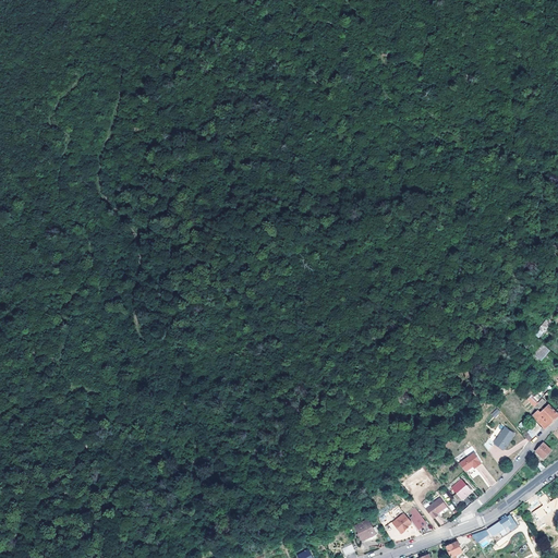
[(540,338),(552,324),(546,319),(534,334),(540,338)]
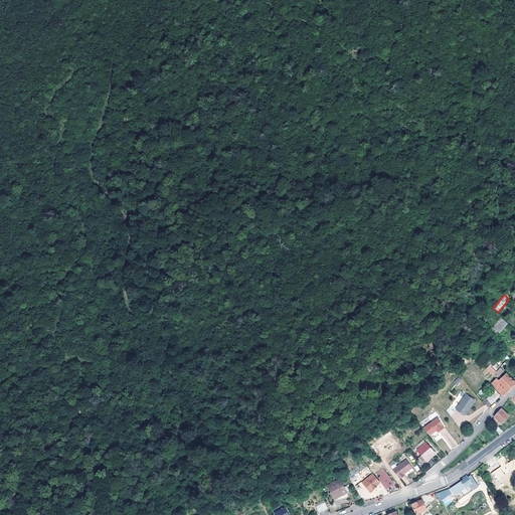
[(501,319),(493,328),(499,333),(507,324),(501,319)]
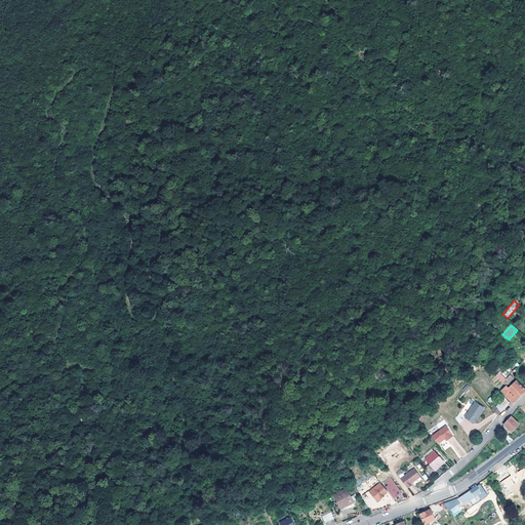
[(522,362),(518,358),(512,364),(511,362),(495,376),(501,381),(513,371),(514,372),(515,371),(514,370),(522,362)]
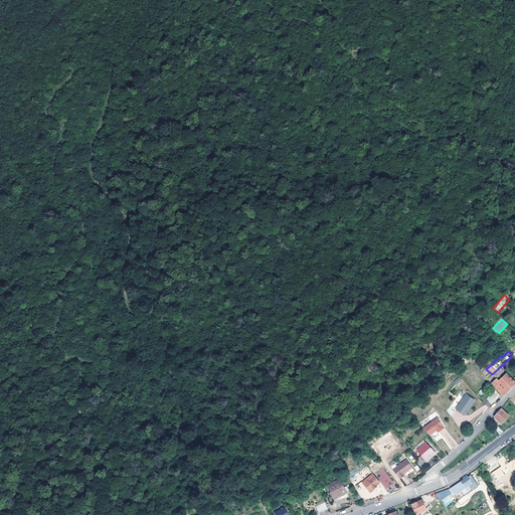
[(501,394),(505,391),(506,393),(514,384),(514,383),(513,382),(506,374),(497,382),(494,380),(491,383),(501,394)]
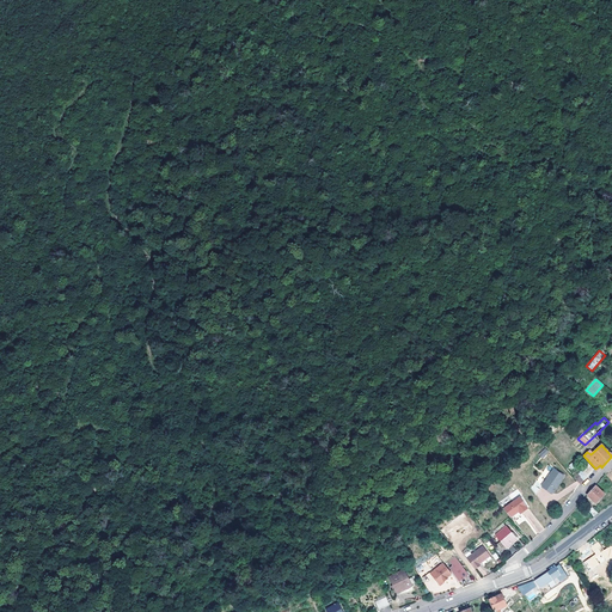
[(543,459),(550,452),(545,448),(538,456),(543,459)]
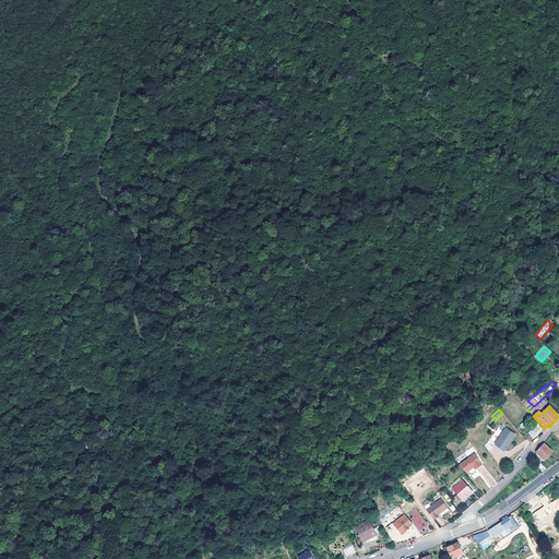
[(524,436),(530,442),(543,429),(537,424),(524,436)]
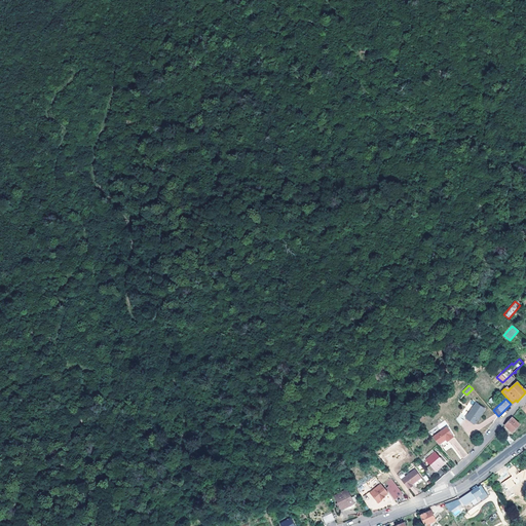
[(475,424),(484,410),(476,404),(465,418),(475,424)]
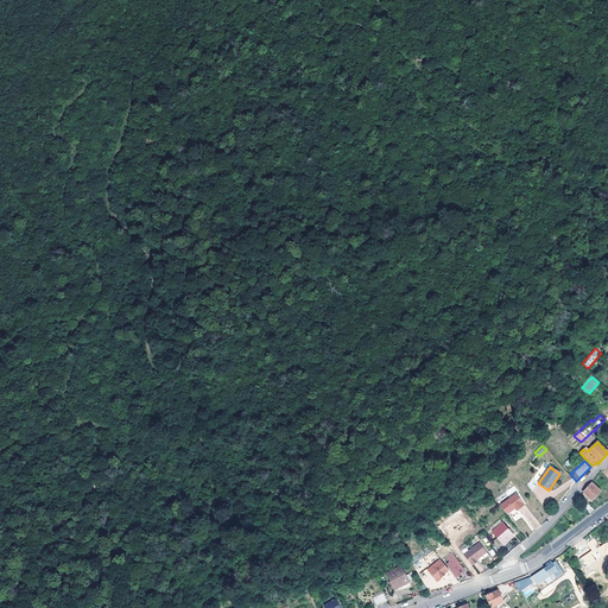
[(591,483),(583,492),(591,500),(601,492),(591,483)]
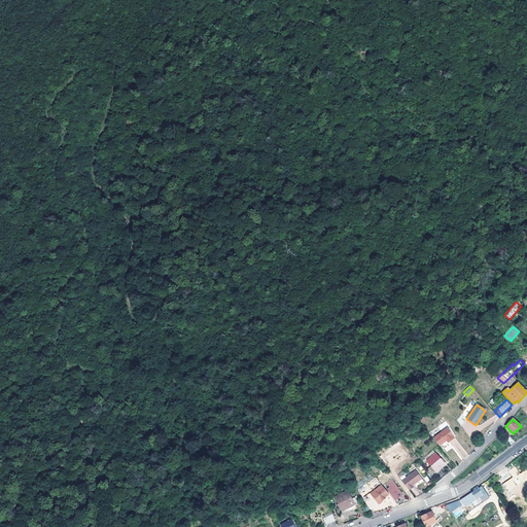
[(438,446),(446,441),(447,442),(454,436),(447,427),(438,433),(432,438),(438,446)]
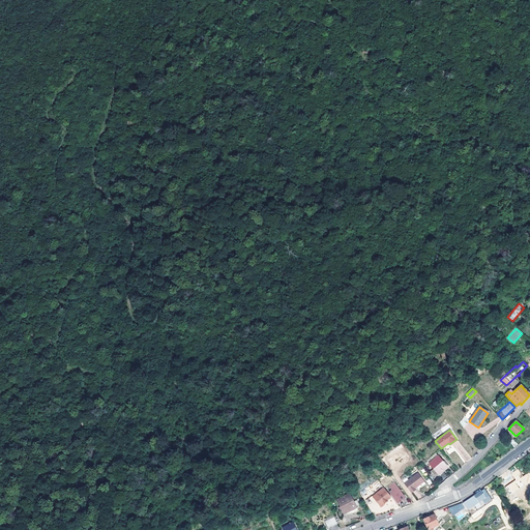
[(508,442),(513,448),(518,445),(512,439),(508,442)]
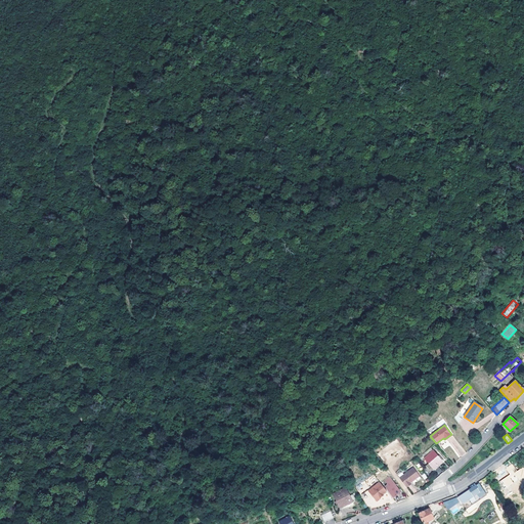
[(436,443),(438,446),(445,440),(444,439),(443,438),(436,443)]
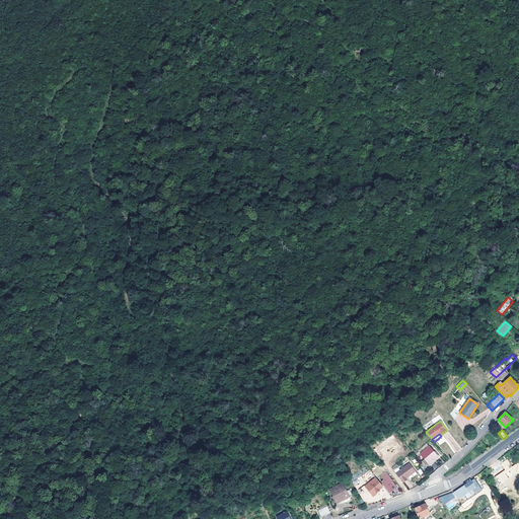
[(421,453),(428,447),(426,444),(418,450),(421,453)]
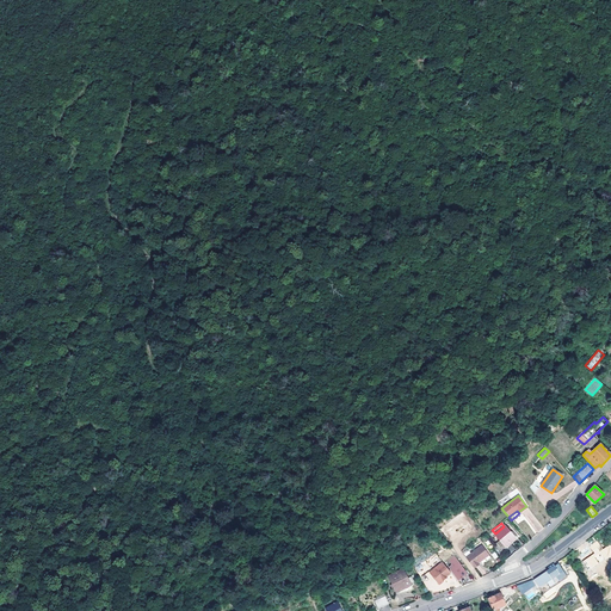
[(514,538),(504,526),(495,534),(494,534),(505,547),(511,543),(511,542),(514,538)]
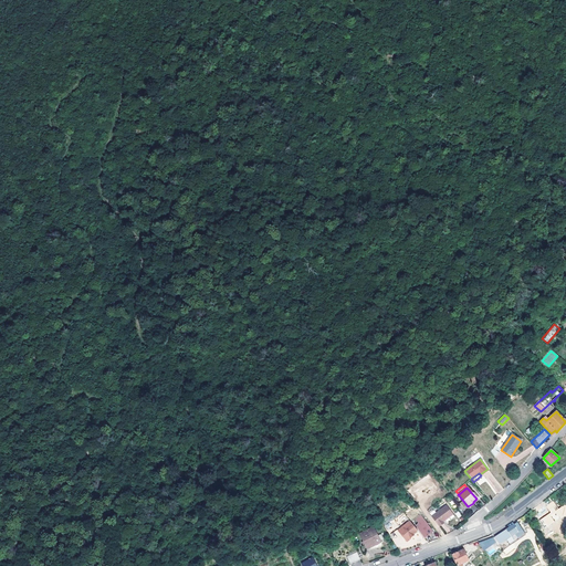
[(536,511),(541,515),(549,510),(545,504),(544,504),(543,504),(540,506),(541,507),(536,511)]
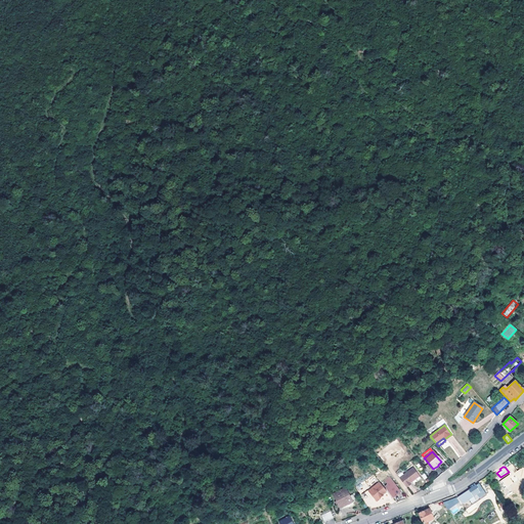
[(420,476),(418,474),(413,468),(408,472),(399,479),(406,487),(406,488),(411,485),(410,483),(420,476)]
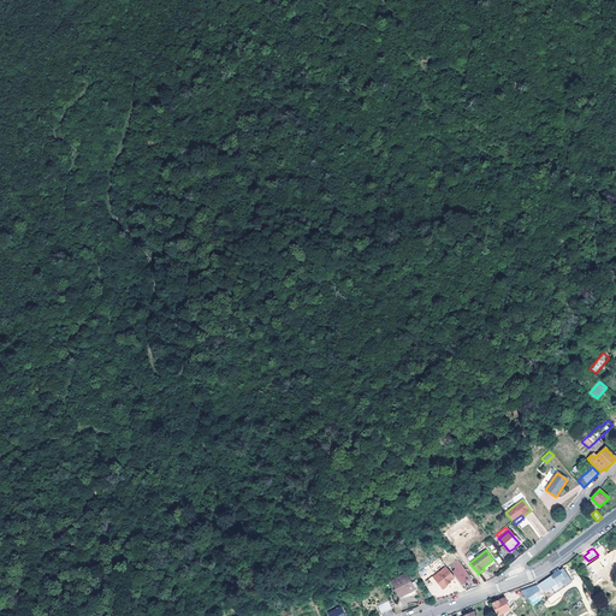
[(598,557),(594,561),(603,570),(609,567),(612,570),(615,567),(615,558),(614,561),(609,555),(600,561),(598,557)]
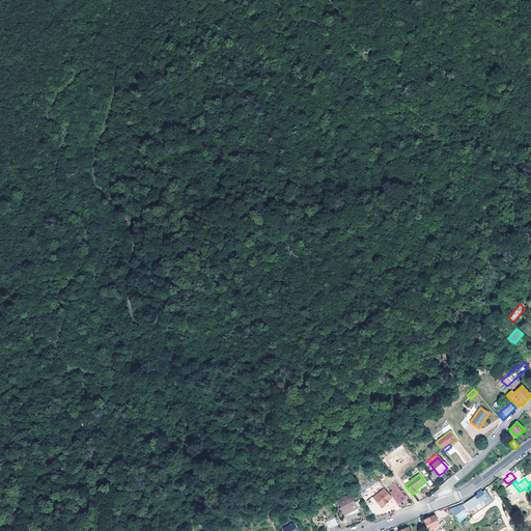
[(390,496),(383,486),(371,496),(380,506),(384,503),(383,503),(387,500),(386,499),(390,496)]
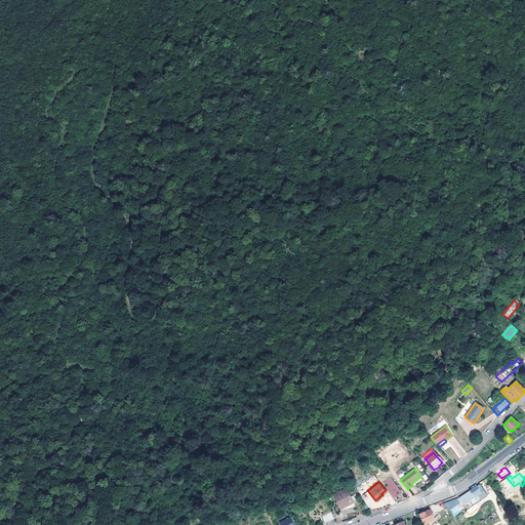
[(401,493),(393,482),(385,488),(393,498),(401,493)]
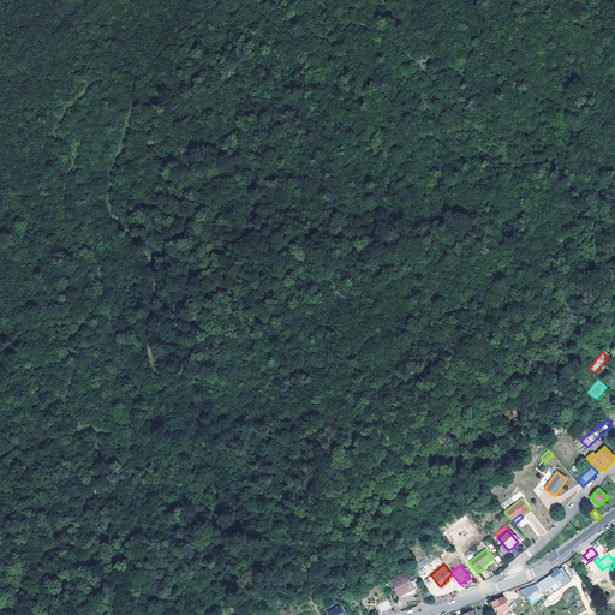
[(550,575),(555,583),(557,587),(562,585),(573,579),(569,574),(567,575),(562,568),(559,571),(550,575)]
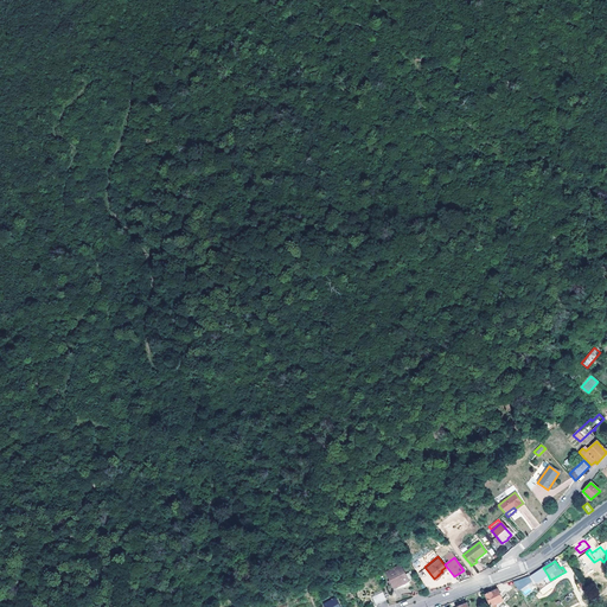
[(400,564),(384,573),(393,589),(408,581),(400,564)]
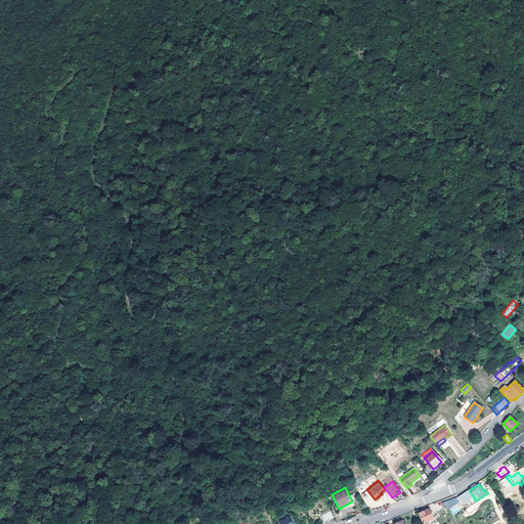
[(471,498),(473,496),(469,490),(457,496),(463,504),(471,498)]
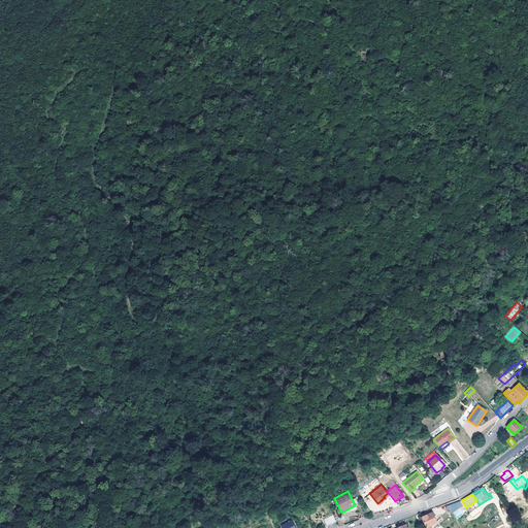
[(425,527),(430,527),(430,525),(436,523),(432,513),(422,518),(425,527)]
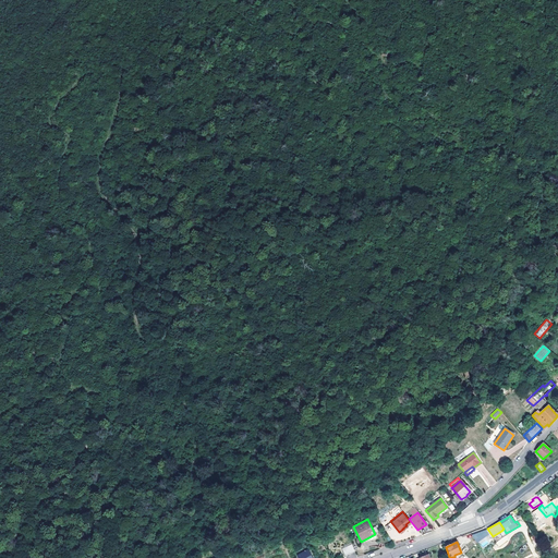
[(344,557),(352,554),(349,546),(340,550),(344,557)]
